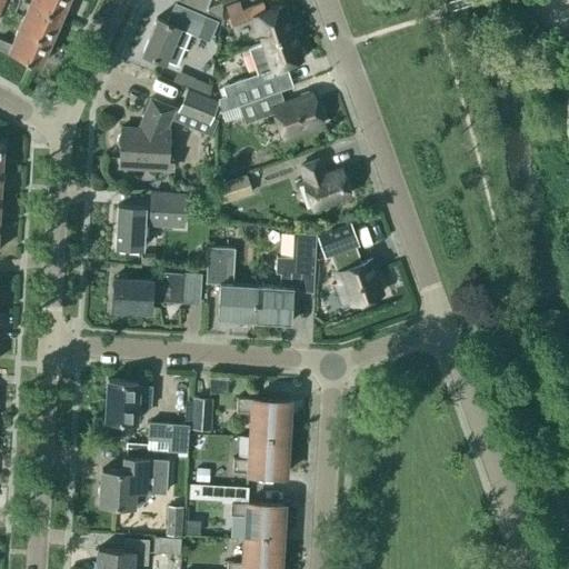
[(23,15),(18,28),(50,41),(60,17),(21,0),(18,0),(15,10),(23,15)]
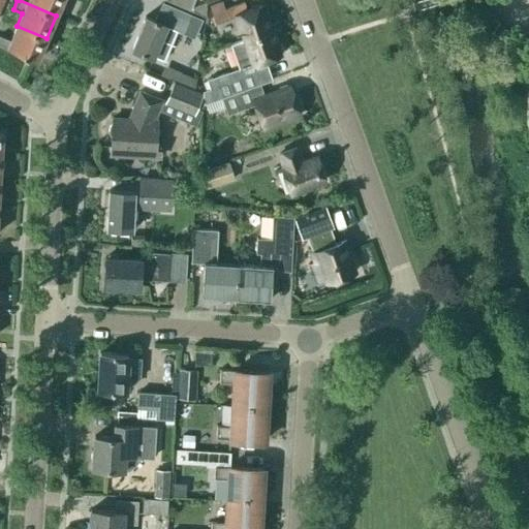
[(20,0),(56,16),(62,0),(20,0)]
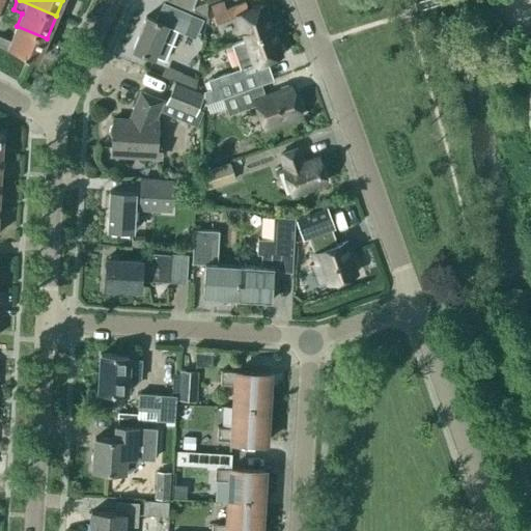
[(166,0),(166,1),(206,18),(207,2),(193,7),(195,0),(166,0)]
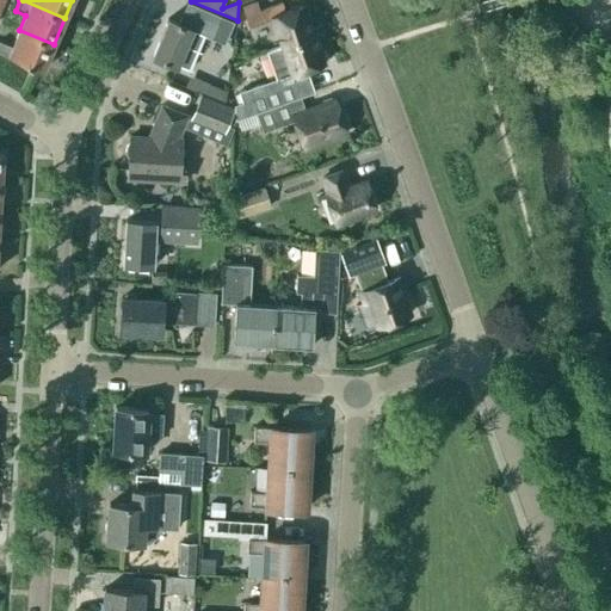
[(282,45),(312,35),(301,7),(285,13),(282,4),(260,11),(257,1),(242,7),(248,26),(258,23),(272,18),(282,45)]
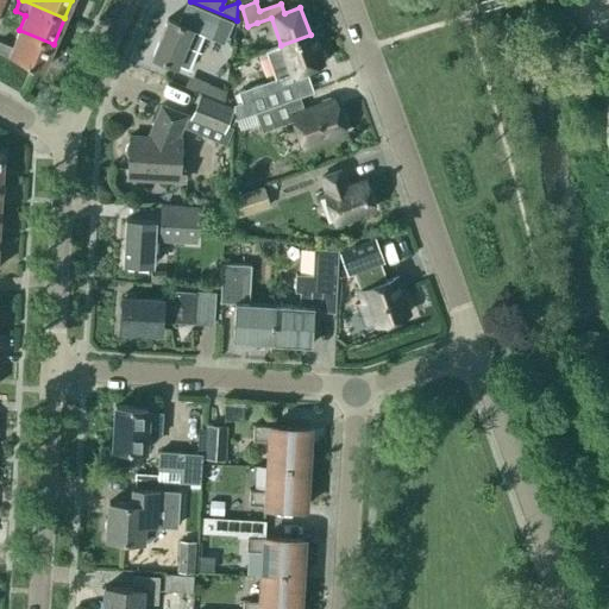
[(221,18),(187,4),(179,24),(167,19),(151,57),(175,68),(176,64),(193,71),(207,37),(224,44),(233,24),(221,18)]
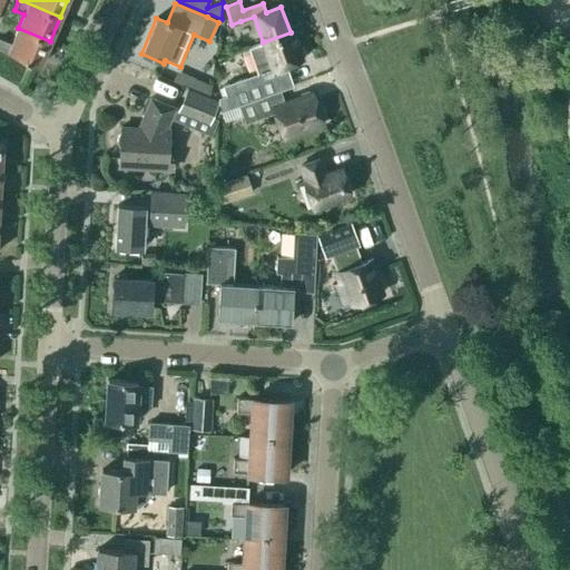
[(50,41),(18,28),(11,45),(0,39),(0,49),(39,67),(50,41)]
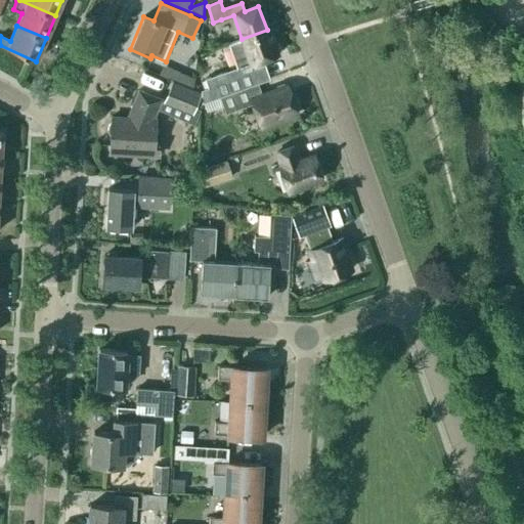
[(267,30),(242,39),(228,44),(237,69),(205,80),(208,88),(202,90),(202,103),(219,97),(256,84),(252,72),(265,68),(262,59),(275,54),(267,30)]
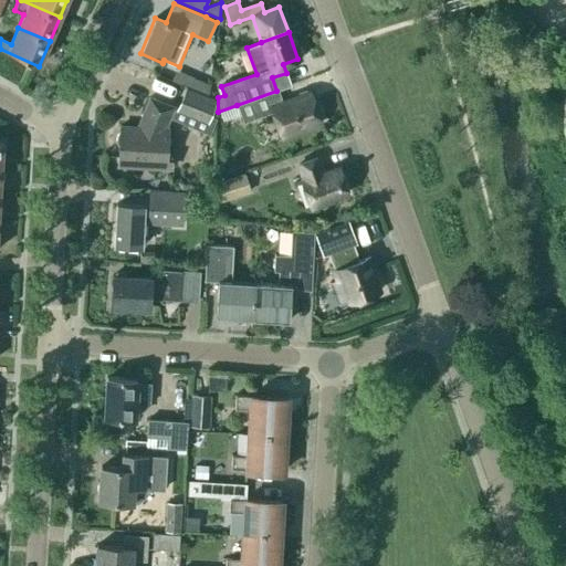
[(217,101),(186,87),(176,113),(207,126),(217,101)]
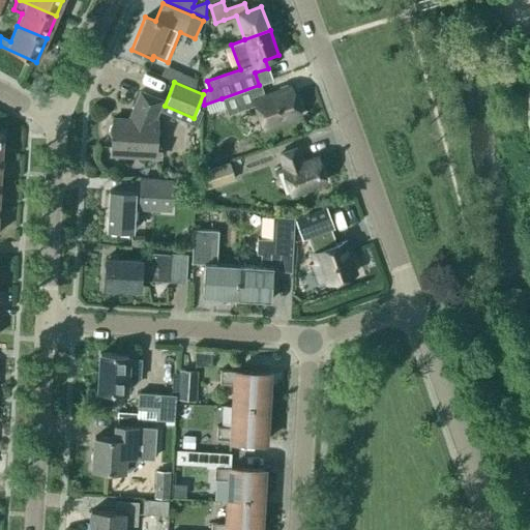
[(259,85),(222,98),(228,116),(255,106),(263,128),(300,115),(291,87),(263,96),(259,85)]
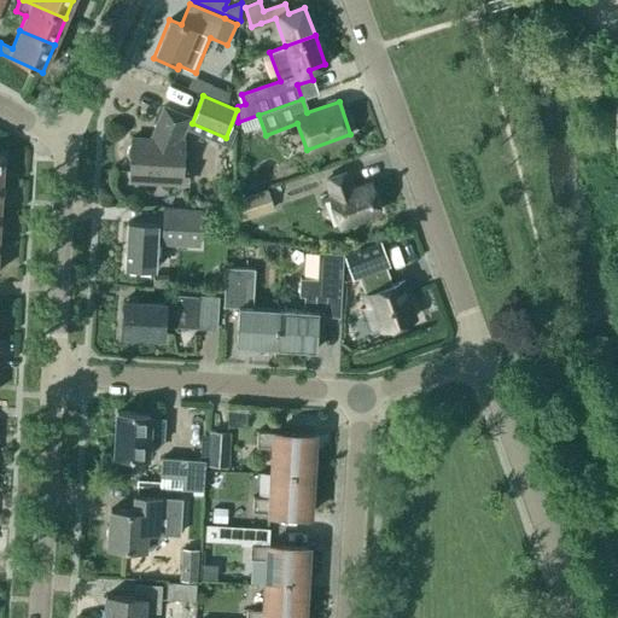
[(188,118),(163,108),(155,127),(157,128),(153,139),(132,138),(132,144),(128,146),(127,150),(127,153),(128,157),(130,161),(129,182),(186,185),(187,157),(181,157),(182,141),(180,141),(181,136),(188,118)]
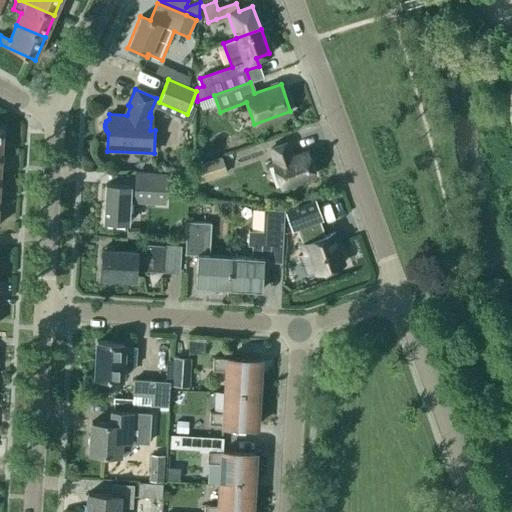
[(299,180),(314,175),(306,152),(291,157),(286,144),(270,149),(275,163),(273,164),(282,188),(300,182),(299,180)]
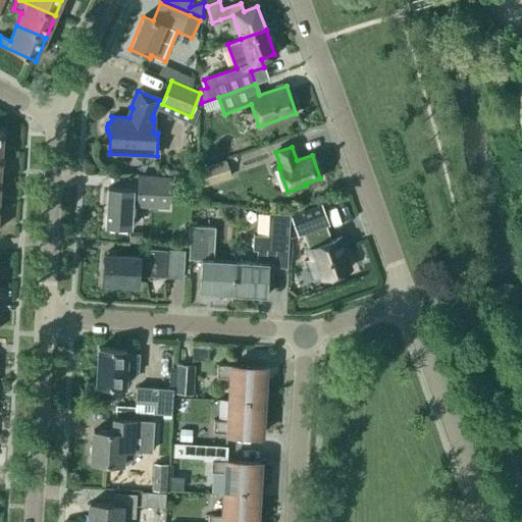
[(232,177),(226,160),(198,169),(204,187),(232,177)]
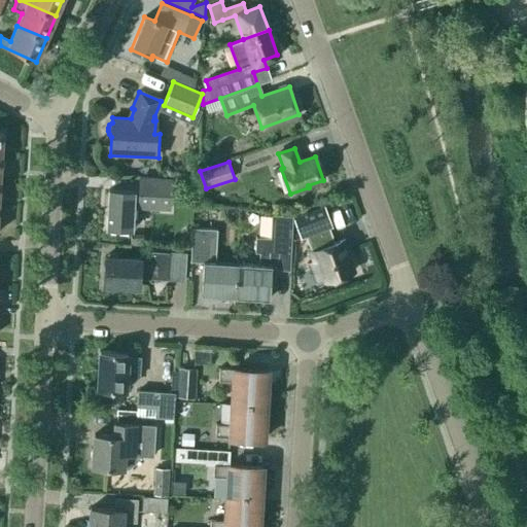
[(139,177),(138,192),(133,192),(133,191),(108,190),(106,229),(131,230),(132,202),(137,203),(137,209),(170,211),(172,179),(139,177)]
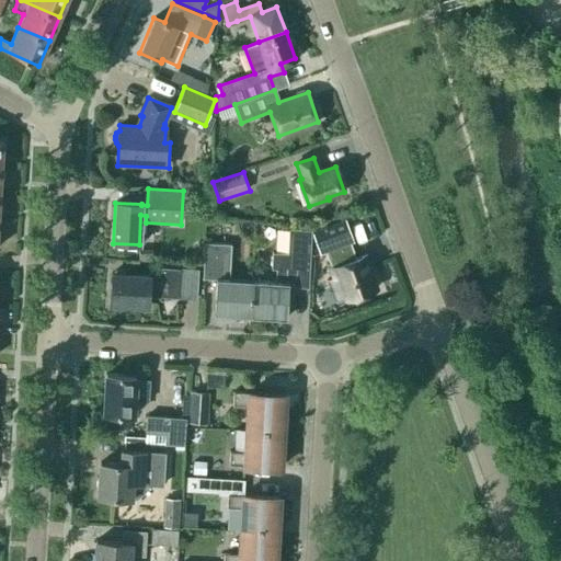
[(276,282),(252,281),(250,317),(286,318),(287,283),(293,284),(293,287),(308,288),(310,231),(289,230),(287,254),(272,253),(272,268),(276,270),(276,282)]
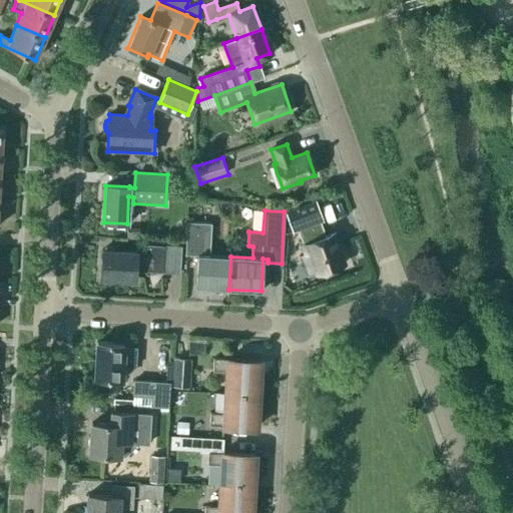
[(335,240),(338,239),(336,233),(317,240),(316,236),(324,233),(320,221),(297,229),(306,254),(310,252),(317,274),(343,264),(335,240)]
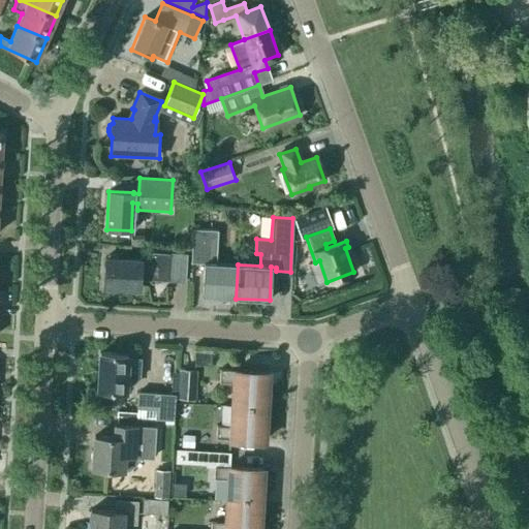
[(236,299),(238,265),(216,263),(218,230),(192,229),(190,262),(204,263),(201,297),(236,299)]
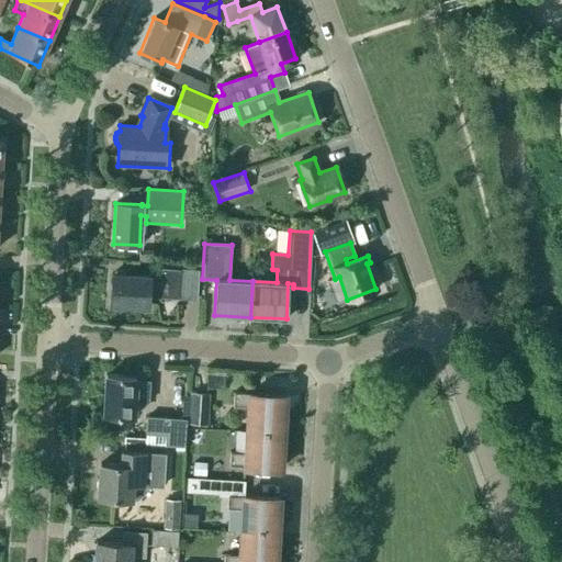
[(139,250),(138,261),(152,262),(153,250),(139,250)]
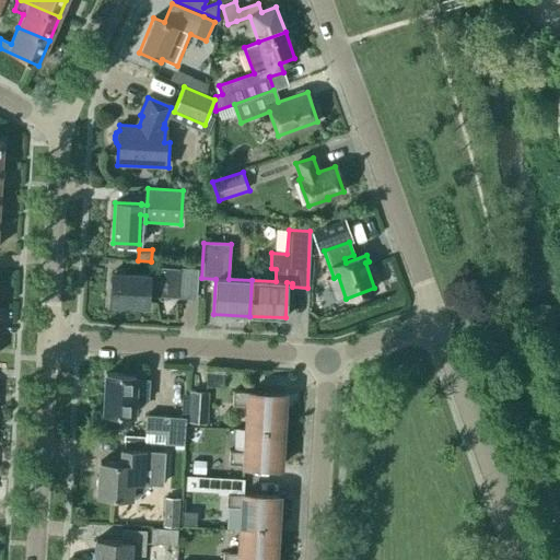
[(197,269),(178,268),(149,267),(148,276),(111,273),(109,303),(131,304),(131,308),(144,310),(144,305),(147,305),(148,288),(177,290),(177,298),(196,299),(197,269)]
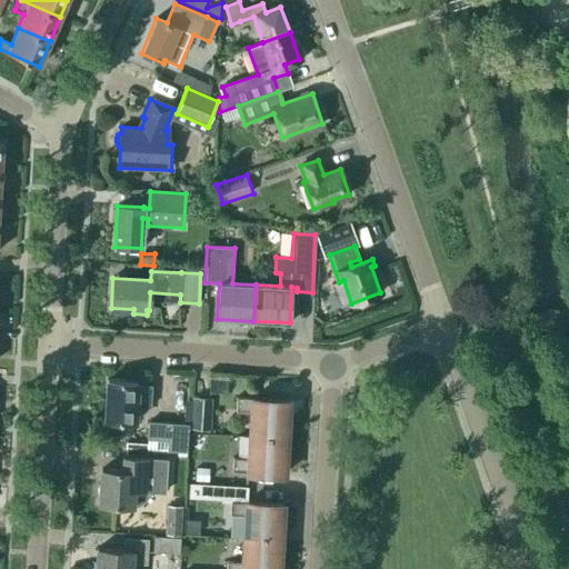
[(149,407),(150,387),(137,386),(137,381),(107,380),(105,420),(135,422),(136,407),(149,407)]
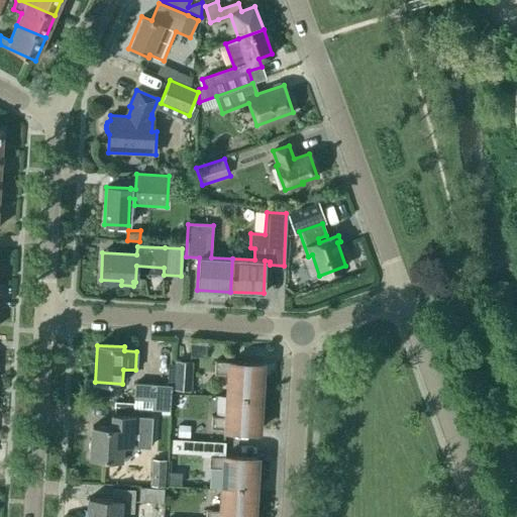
[(228,374),(227,396),(260,398),(262,365),(229,363),(229,364),(215,363),(214,373),(228,374)]
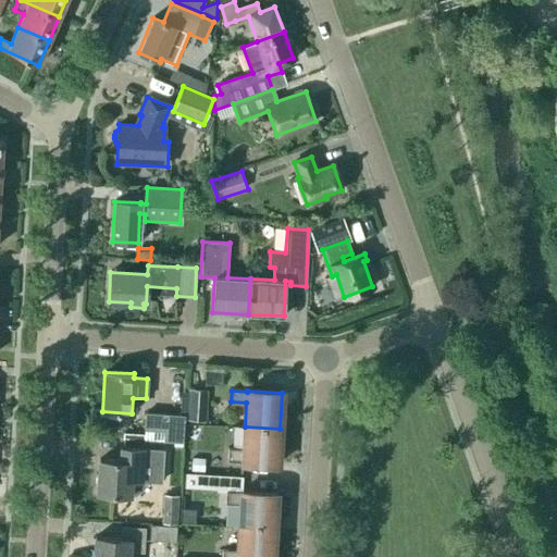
[(201,421),(203,396),(188,395),(187,420),(201,421)]
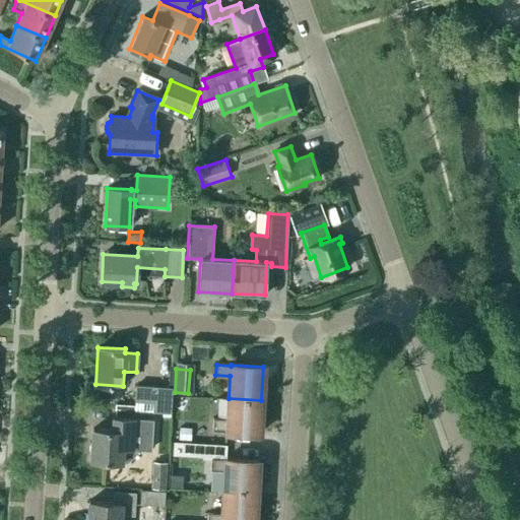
[(173,388),(135,385),(134,405),(115,404),(115,410),(171,413),(173,388)]
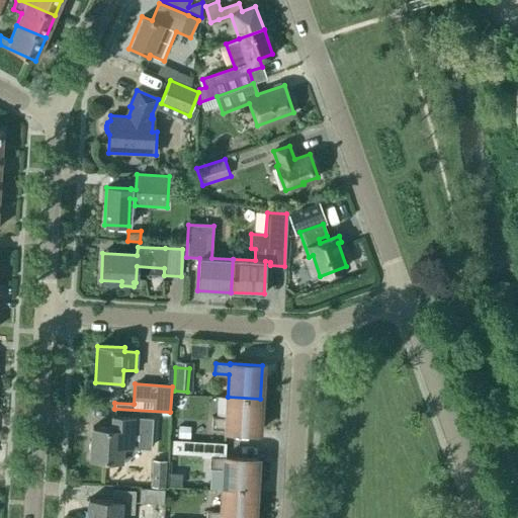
[(260,399),(228,397),(226,418),(211,417),(211,428),(226,429),(226,430),(258,431),(260,399)]
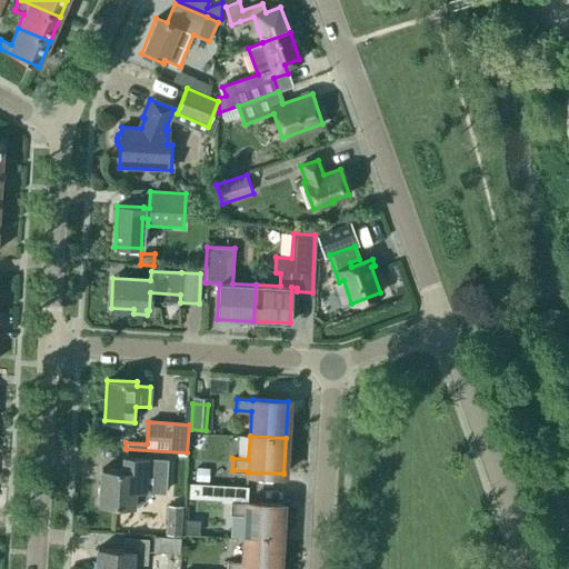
[(123,458),(122,471),(102,470),(101,487),(98,489),(98,495),(100,497),(100,505),(132,506),(133,505),(139,505),(148,497),(148,491),(166,492),(167,460),(123,458)]
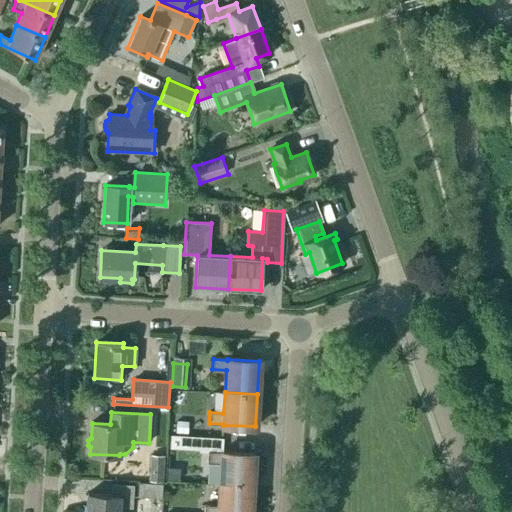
[(221,464),(219,485),(252,487),(254,454),(222,452),(223,439),(170,436),(170,449),(208,451),(207,452),(207,463),(221,464)]
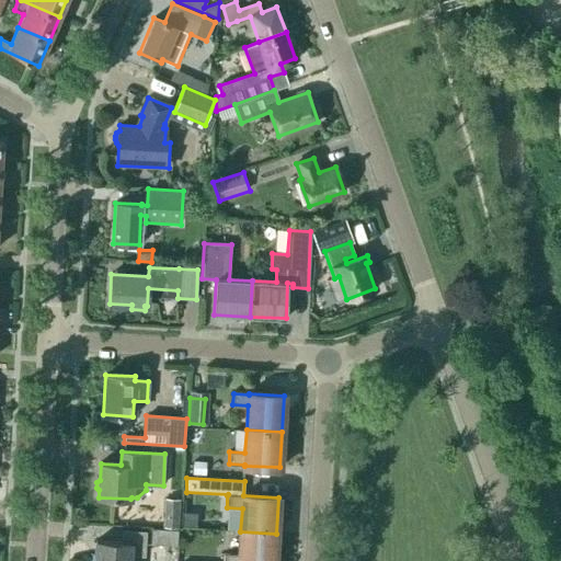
[(180,500),(164,499),(162,527),(178,528),(180,500)]
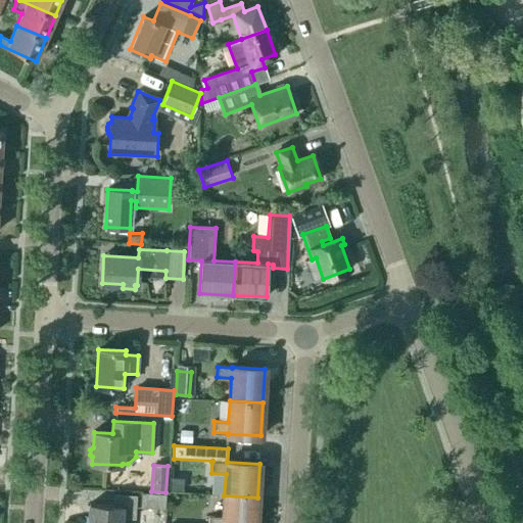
[(89,505),(88,522),(121,522),(122,517),(134,518),(136,496),(114,494),(113,506),(89,505)]
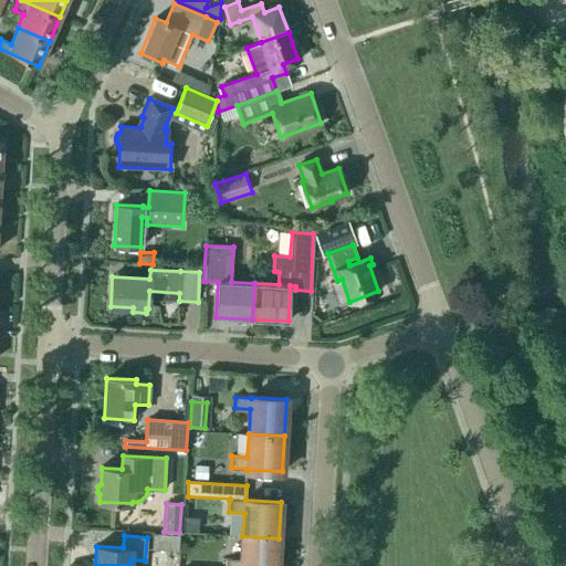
[(179,552),(179,536),(153,535),(152,549),(179,552)]
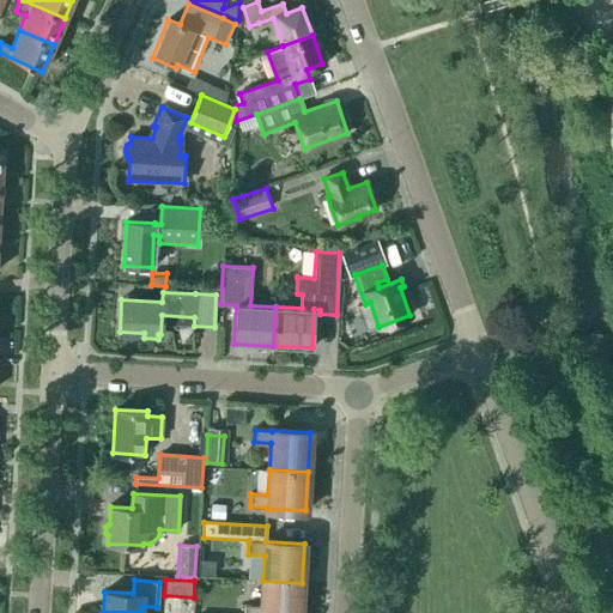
[(299,612),(302,583),(262,581),(261,607),(244,606),(243,612),(299,612)]
